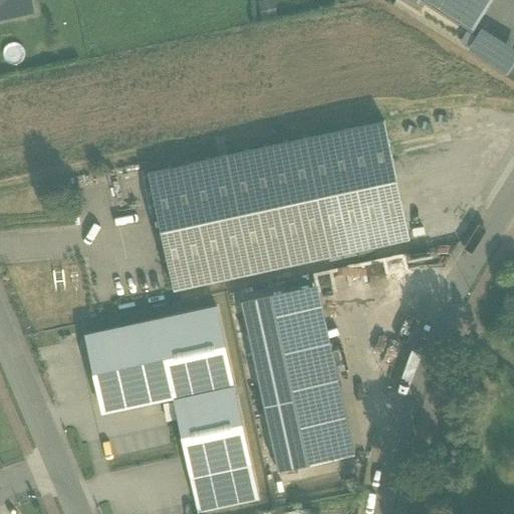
[(0,0),(0,20),(33,13),(30,0),(0,0)]
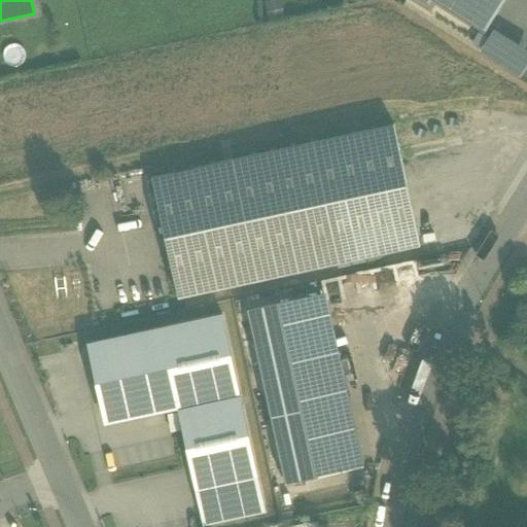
[(502,0),(421,0),(427,3),(428,0),(438,0),(485,29),(502,0)]
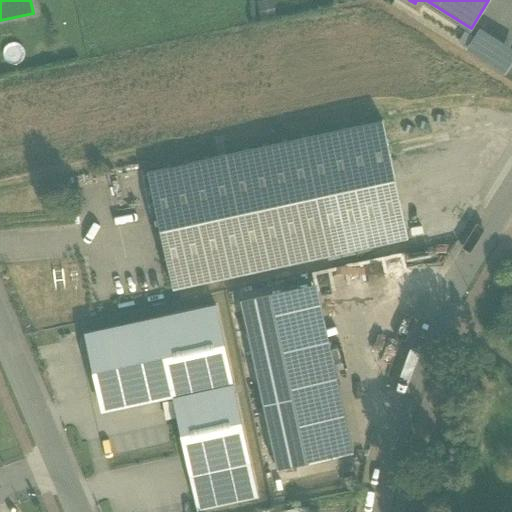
[(511,47),(477,26),(464,49),(502,72),(511,55),(511,47)]
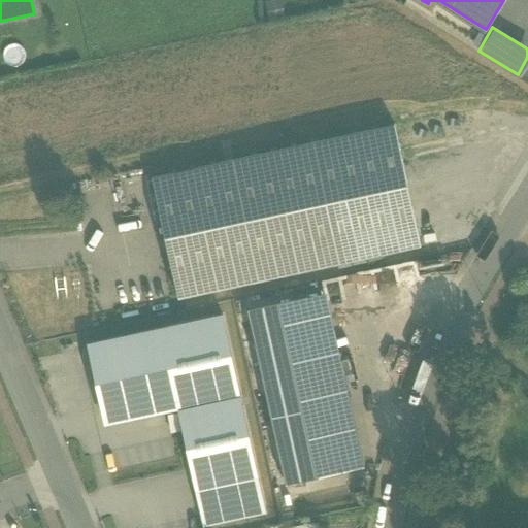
[(394,126),(152,178),(178,300),(421,248),(394,126)]
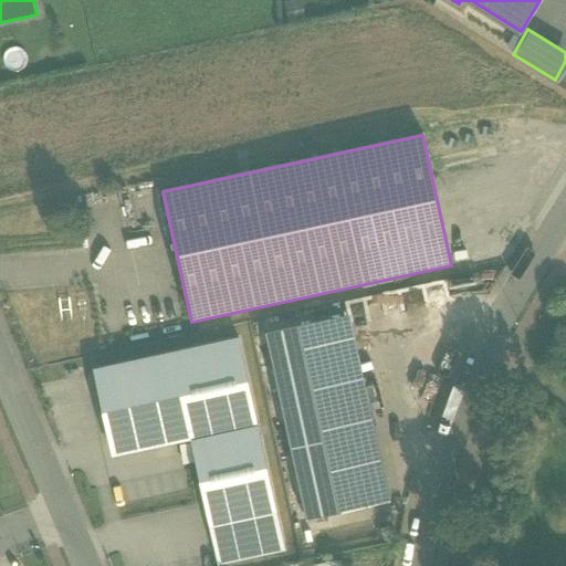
[(307,520),(389,502),(349,317),(266,335),(307,520)]
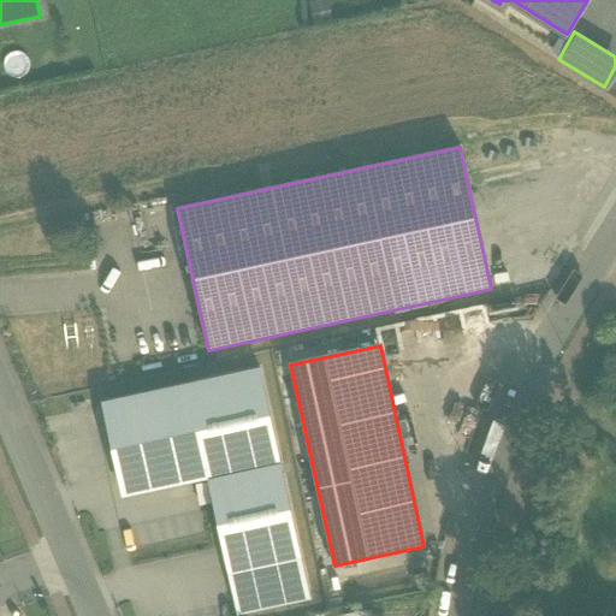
[(237,615),(309,600),(259,368),(102,403),(122,497),(205,480),(237,615)]
